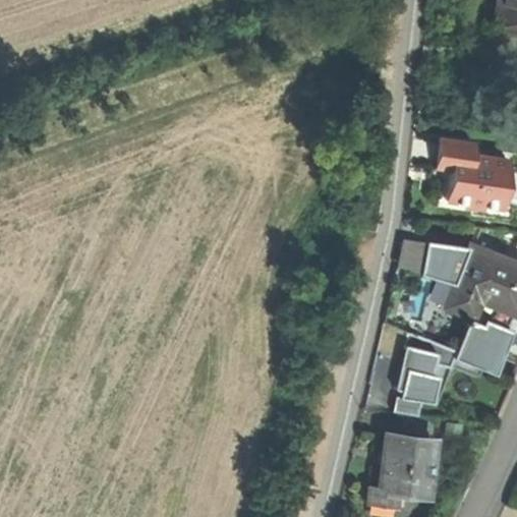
[(516,0),(501,0),(498,30),(516,32),(516,0)]
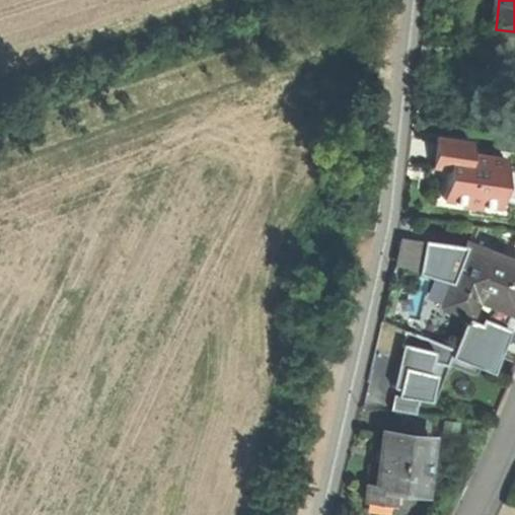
[(485,207),(502,208),(508,160),(472,156),(473,144),(439,140),(436,170),(451,172),(450,187),(448,203),(465,205),(468,210),(481,211),(485,207)]
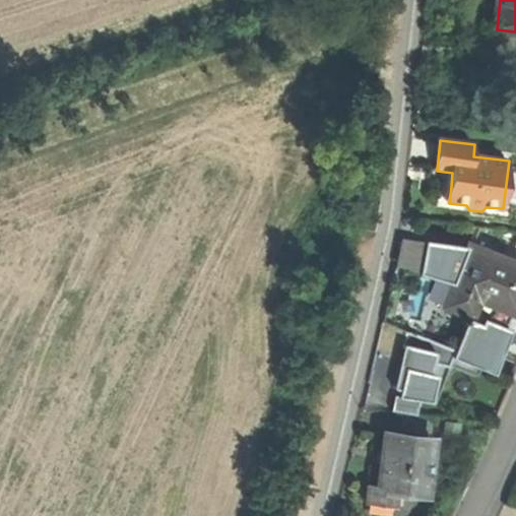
[(515,236),(481,232),(474,250),(515,265),(515,236)]
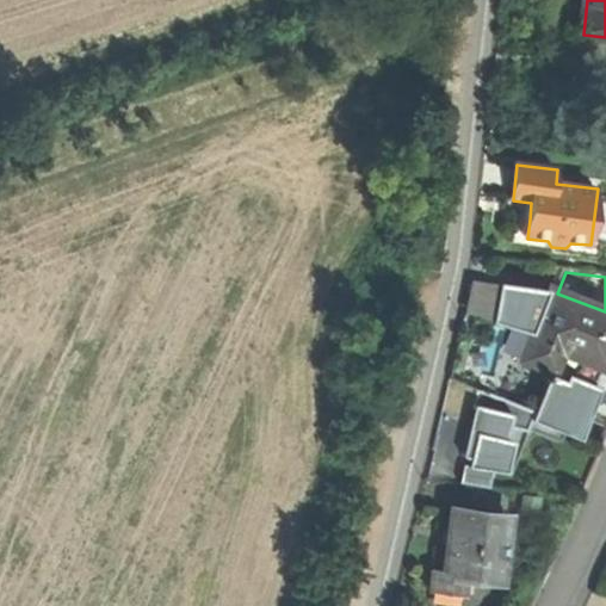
[(467,315),(495,323),(501,286),(474,282),(467,315)]
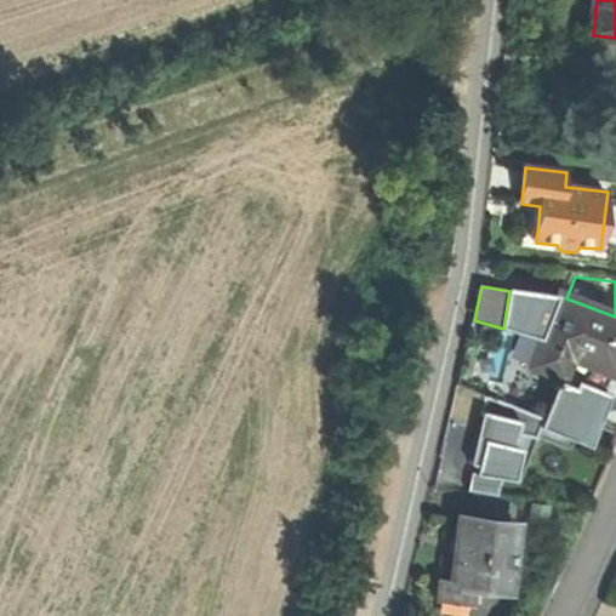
[(502,330),(546,342),(566,298),(564,297),(509,290),(509,291),(503,329),(502,330)]
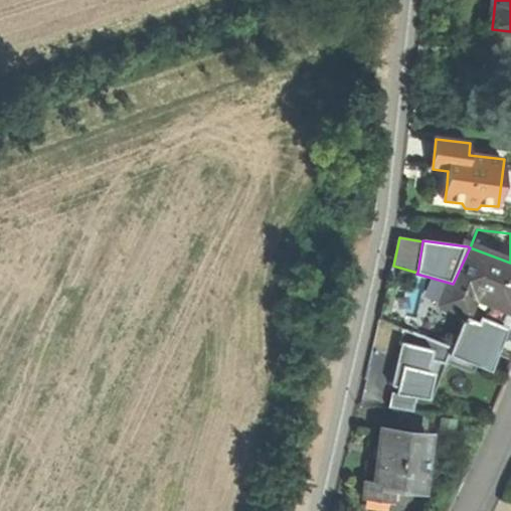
[(506,326),(510,314),(510,263),(470,247),(453,284),(451,291),(447,289),(443,301),(446,302),(445,306),(467,315),(480,322),(483,317),(506,326)]
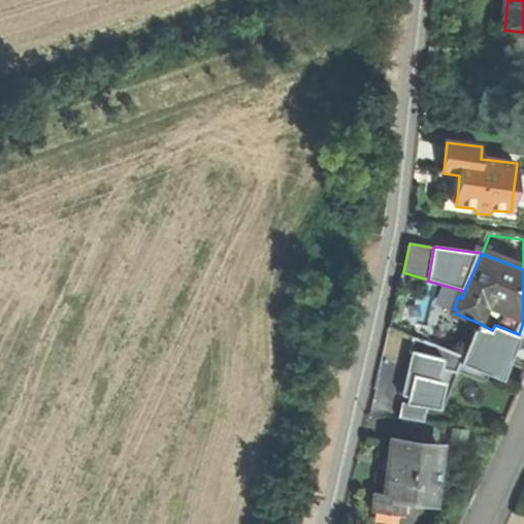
[(523,322),(519,334),(506,364),(523,370),(523,322)]
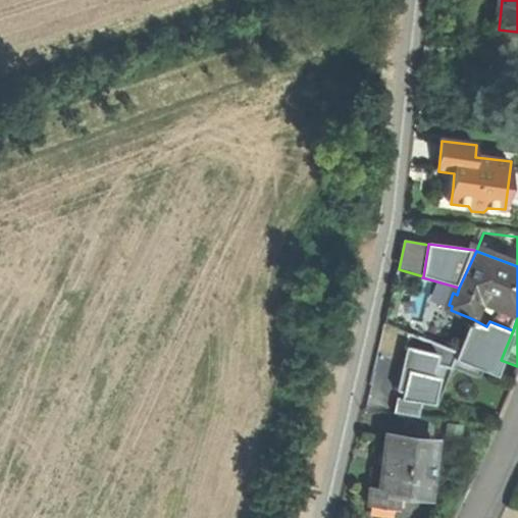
[(498,367),(501,360),(513,330),(489,321),(486,326),(473,319),(459,353),(458,358),(460,359),(456,370),(482,380),(489,364),(498,367)]
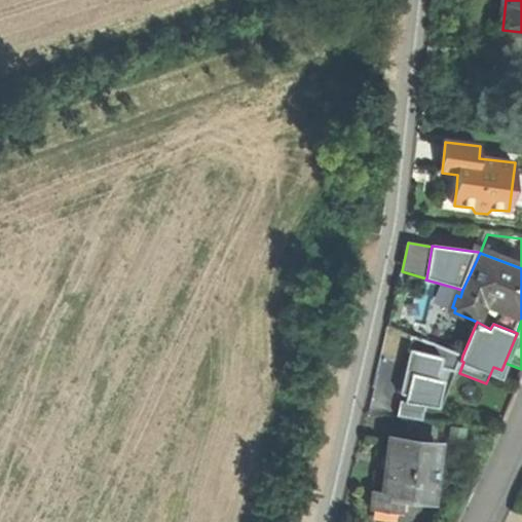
[(406,396),(405,403),(405,404),(425,407),(432,408),(439,371),(456,374),(461,361),(462,356),(414,337),(400,395),(406,396)]
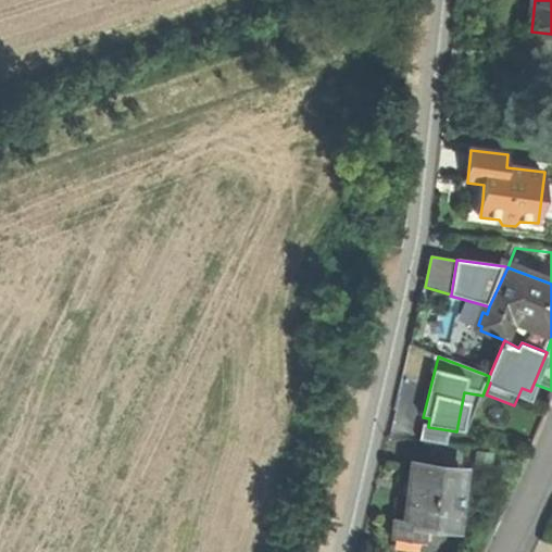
[(422,441),(448,446),(450,430),(428,427),(428,426),(424,425),(422,441)]
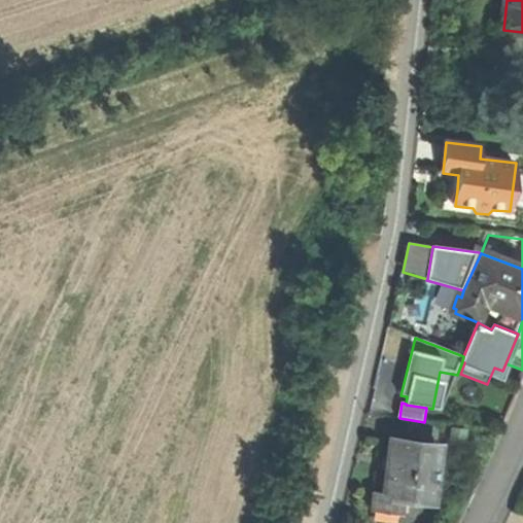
[(440,442),(442,425),(409,421),(407,439),(440,442)]
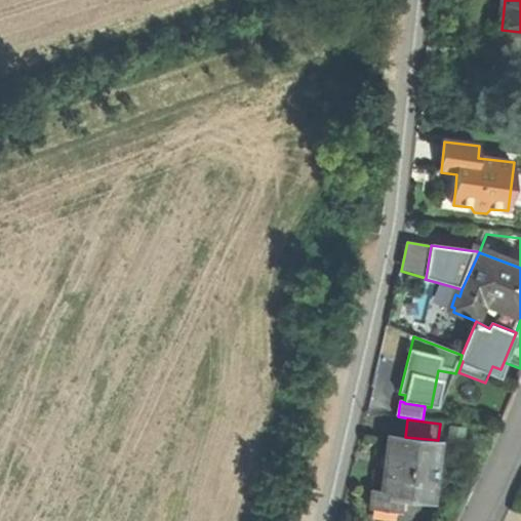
[(468,430),(452,428),(450,441),(466,443),(468,430)]
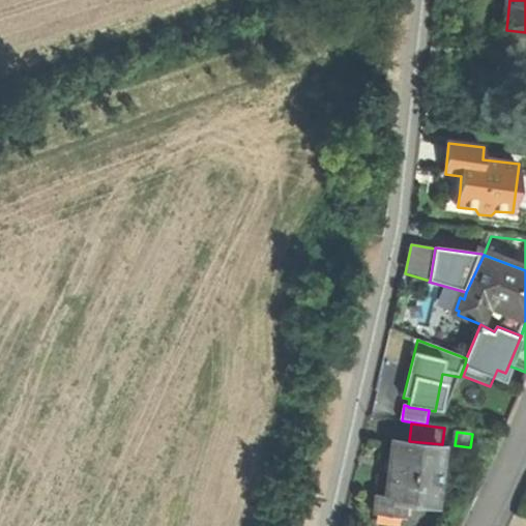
[(404,501),(435,504),(441,449),(393,444),(391,469),(388,498),(373,497),(371,515),(403,518),(404,501)]
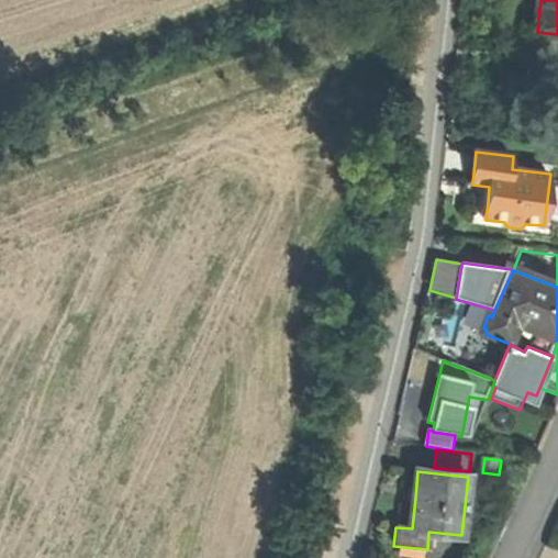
All buildings are outlined.
